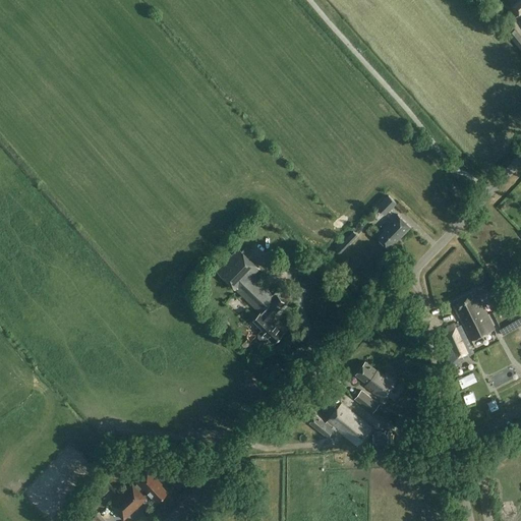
[(514,17),(520,11),(520,0),(507,0),(503,3),(514,17)]
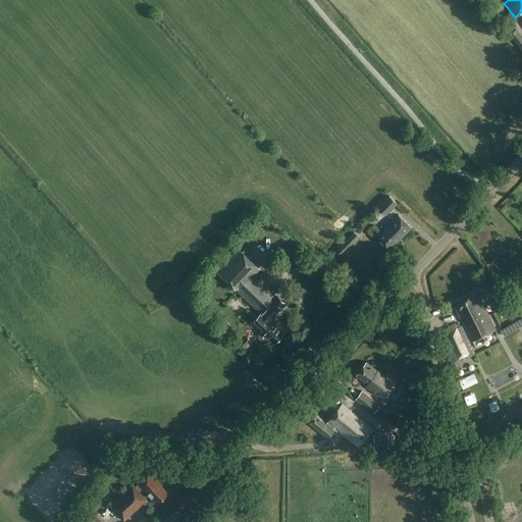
[(510,35),(521,50),(521,36),(516,30),(510,35)]
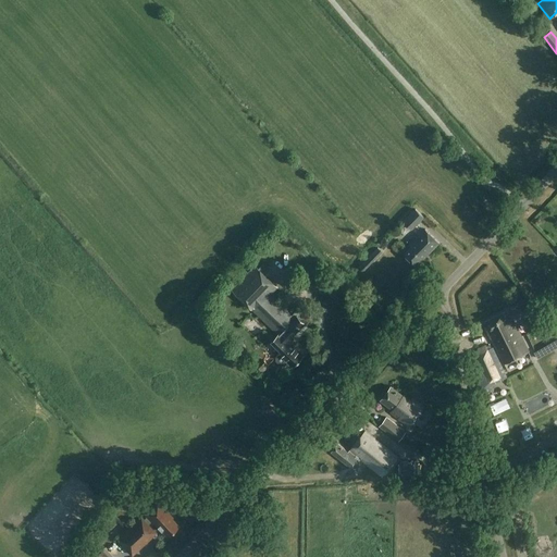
[(416,208),(404,221),(412,230),(424,217),(416,208)]
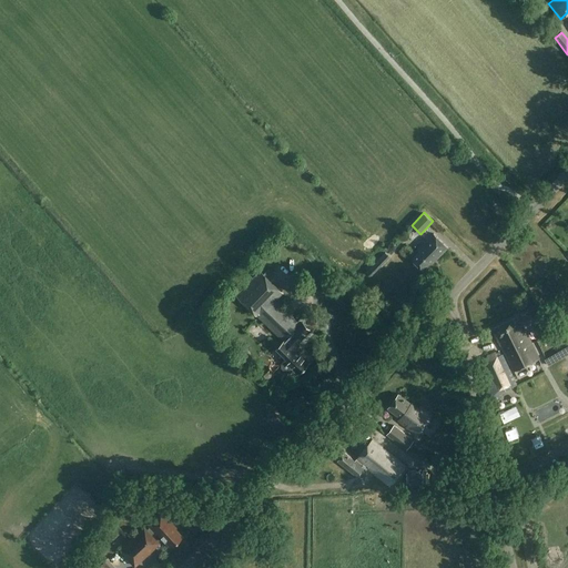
[(435,261),(448,247),(434,234),(417,251),(418,252),(412,259),(423,270),(434,259),(435,261)]
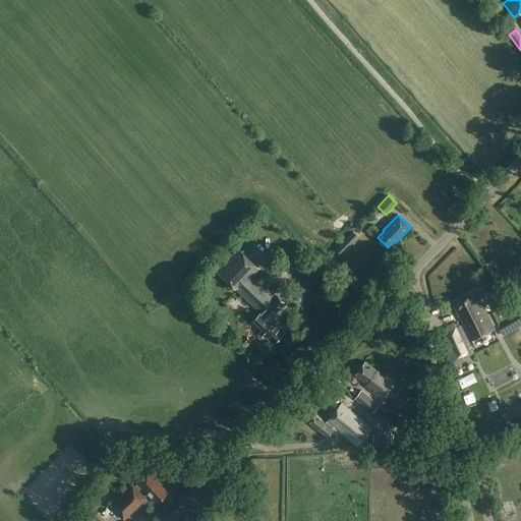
[(353,231),(336,249),(341,253),(358,236),(353,231)]
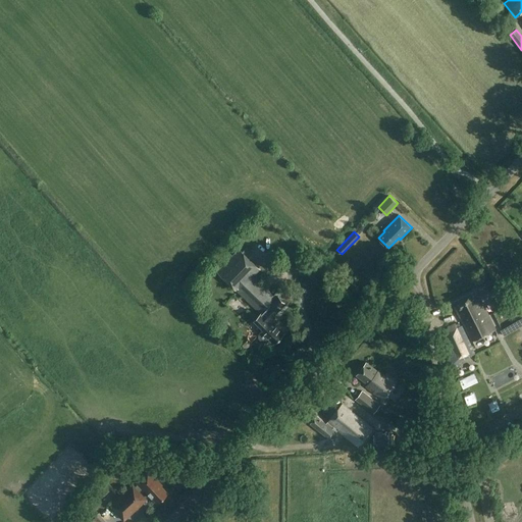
[(348,256),(363,239),(360,236),(345,253),(348,256)]
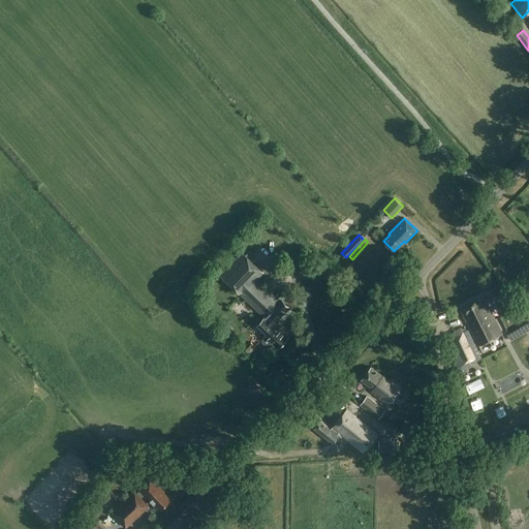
[(272,342),(278,348),(288,337),(274,323),(287,309),(281,302),(278,304),(256,280),(263,273),(243,252),(220,275),(263,318),(258,323),(269,333),(266,336),(262,340),(262,342),(266,346),(269,346),(272,342)]
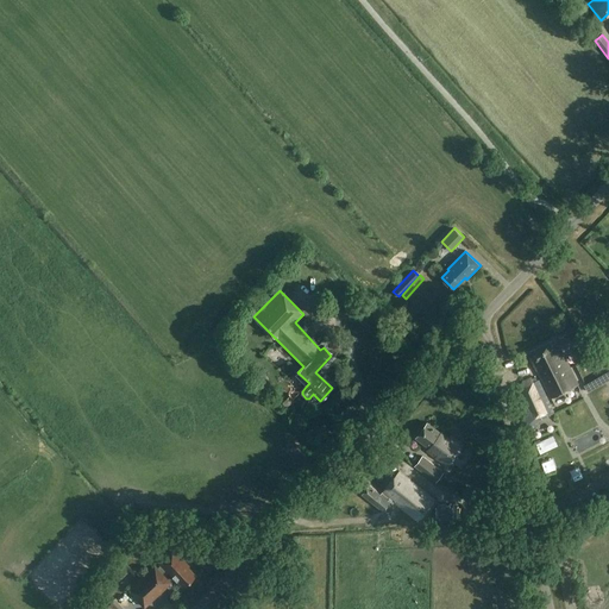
[(558,338),(563,346),(571,343),(566,333),(558,338)]
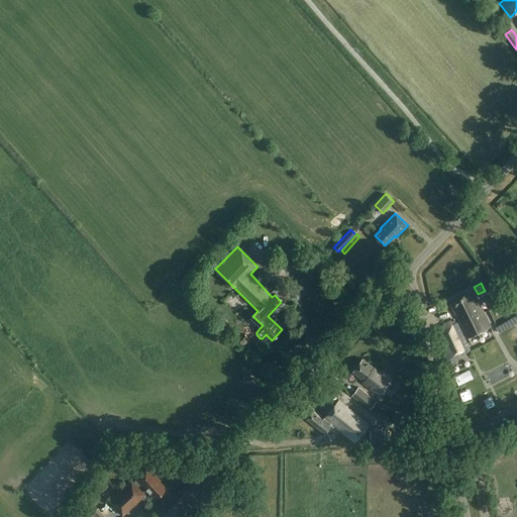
[(468,337),(490,326),(477,298),(474,299),(469,289),(448,299),(468,337)]
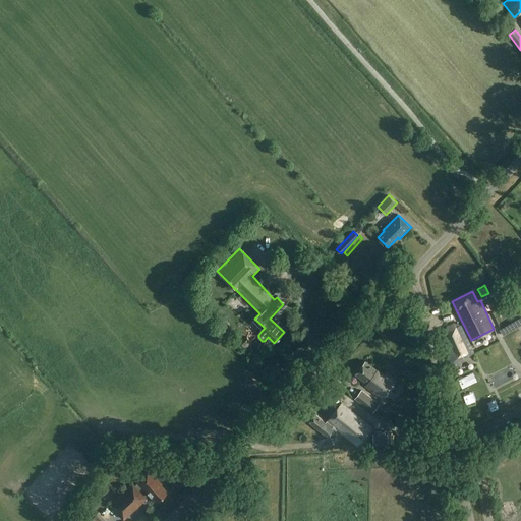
[(470,357),(462,340),(468,337),(462,324),(460,325),(458,322),(455,324),(455,323),(442,329),(446,338),(437,342),(440,348),(444,346),(453,364),(470,357)]
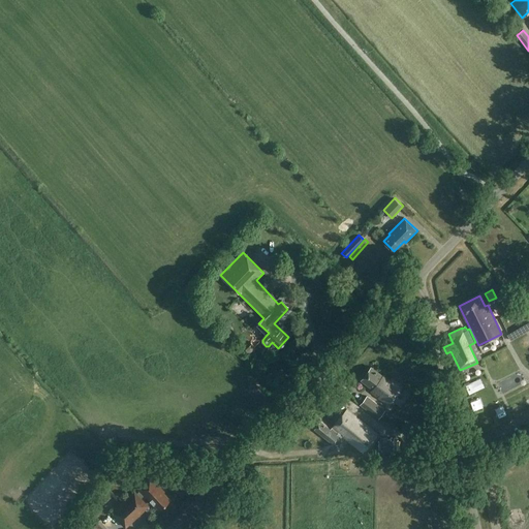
[(389,405),(402,386),(392,378),(390,381),(371,367),(361,380),(373,390),(371,392),(389,405)]
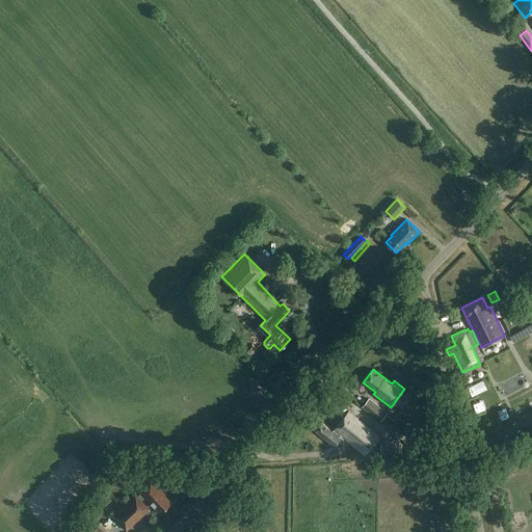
[(510,401),(531,390),(531,387),(528,378),(504,390),(510,401)]
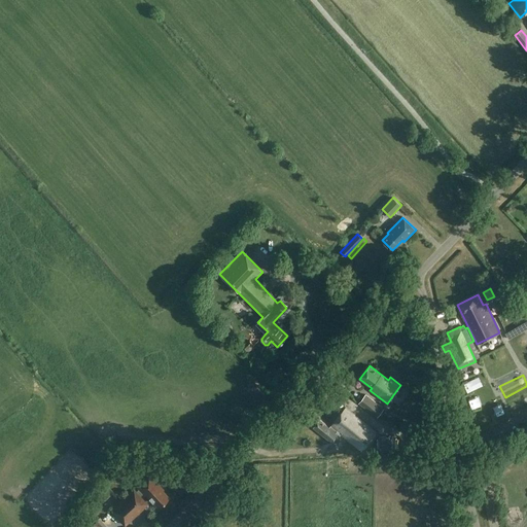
[(377,417),(383,409),(365,395),(359,403),(377,417)]
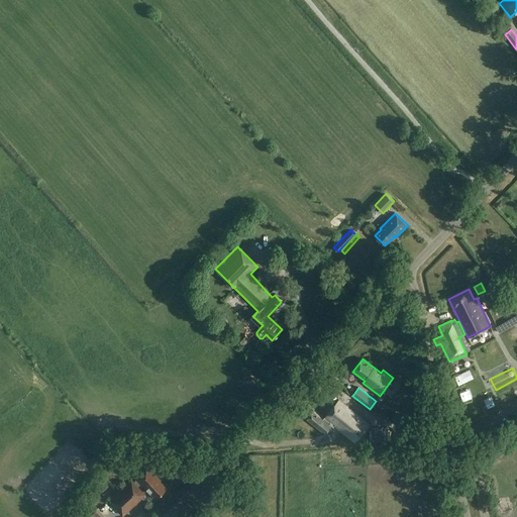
[(354,442),(369,424),(338,400),(323,420),(313,412),(307,419),(324,433),(332,424),(354,442)]
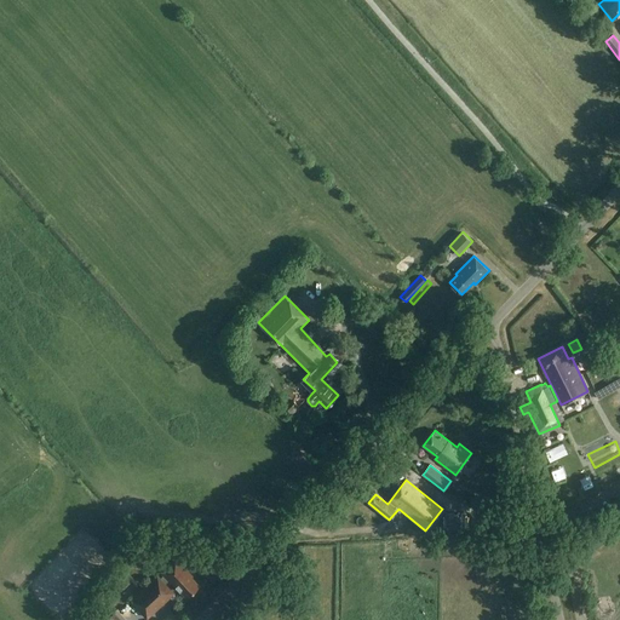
[(445,515),(446,530),(469,529),(468,527),(475,527),(474,515),(468,516),(466,512),(445,515)]
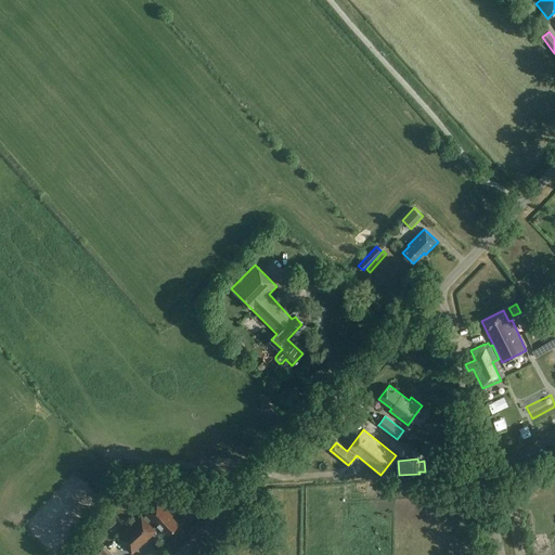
[(262,511),(270,503),(263,498),(256,505),(262,511)]
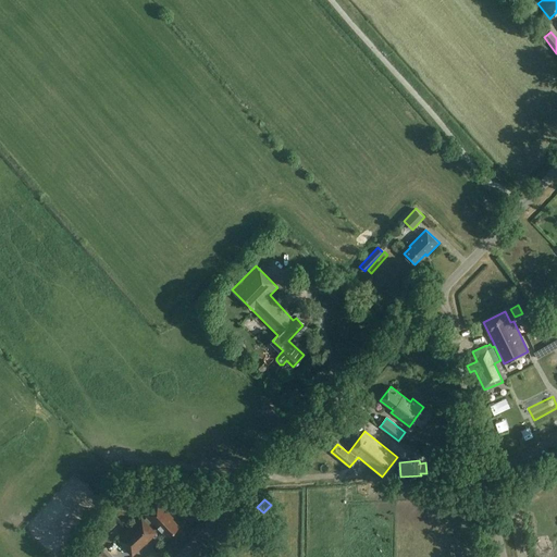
[(178,527),(171,520),(174,517),(160,502),(145,516),(146,517),(143,520),(140,518),(116,541),(131,556),(156,532),(155,531),(159,528),(166,537),(178,527)]
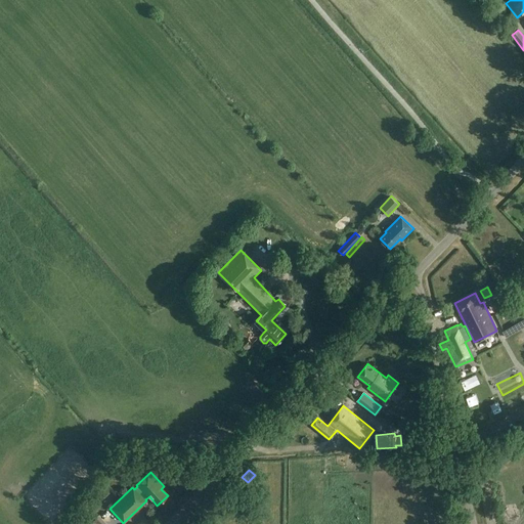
[(369,474),(361,474),(362,483),(370,482),(369,474)]
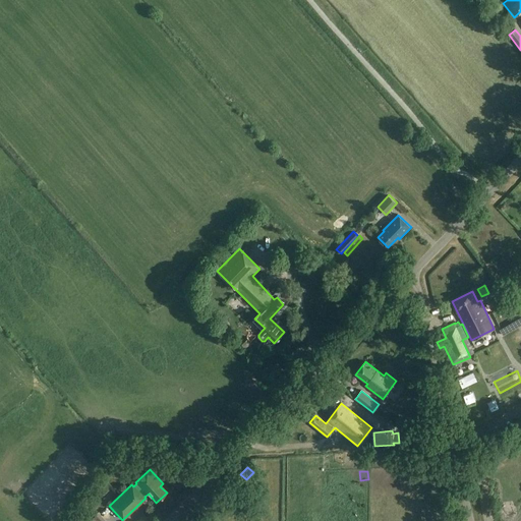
[(91,517),(93,520),(108,520),(100,510),(91,517)]
